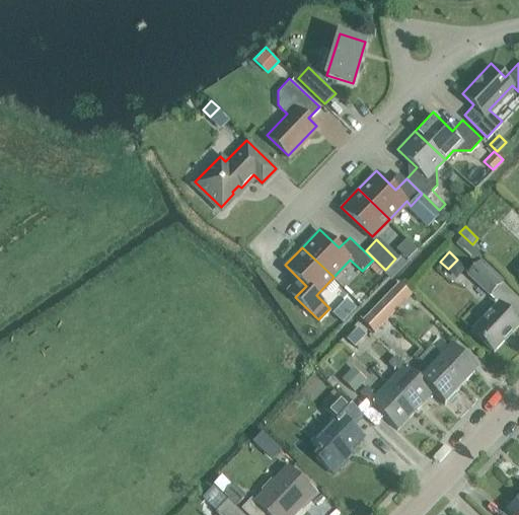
[(500,282),(476,260),(465,271),(489,293),(500,282)]
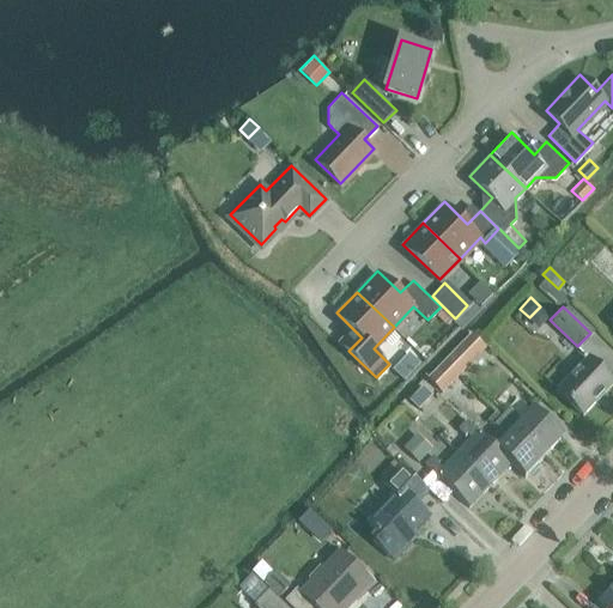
[(436,314),(447,323),(453,317),(442,308),(436,314)]
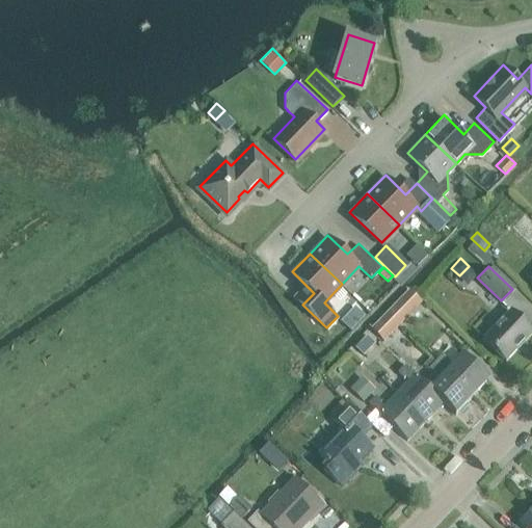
[(422,300),(408,287),(371,325),(384,339),(422,300)]
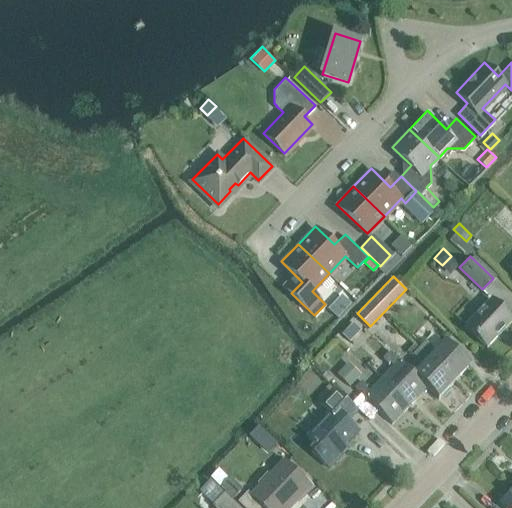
[(511,318),(511,317),(491,297),(464,325),(486,345),(511,318)]
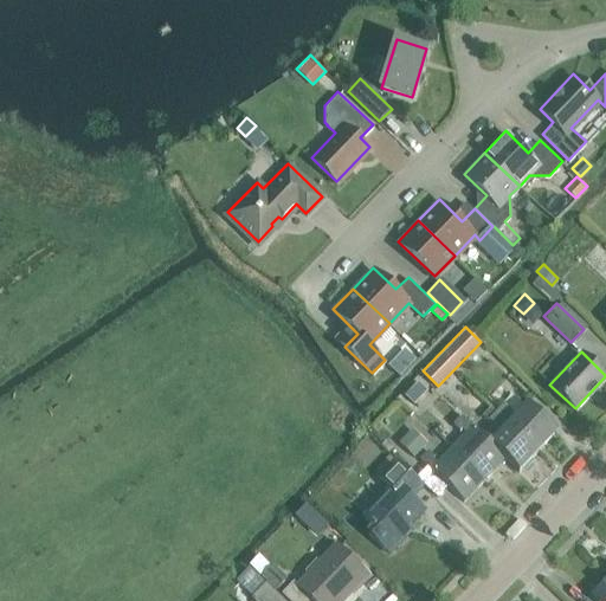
[(413,401),(417,396),(408,388),(404,392),(413,401)]
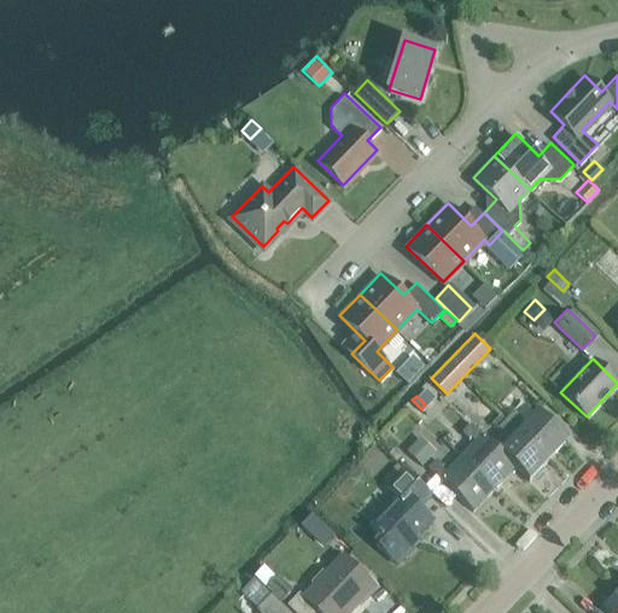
[(513,410),(506,418),(548,457),(567,437),(538,408),(525,421),(513,410)]
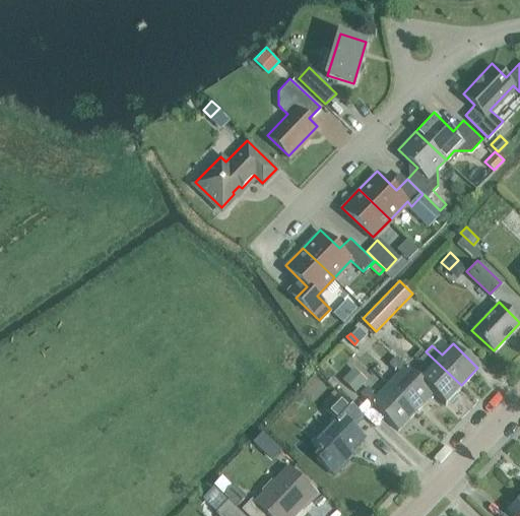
[(419,378),(433,391),(445,402),(461,385),(426,351),(420,346),(413,355),(418,360),(420,358),(431,367),(419,378)]
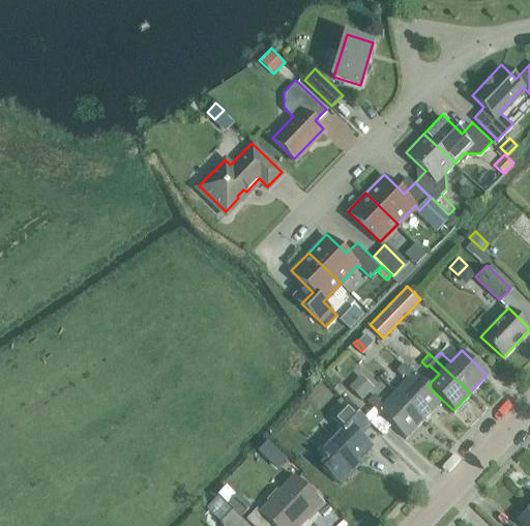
[(441,399),(428,385),(403,361),(396,369),(402,374),(404,373),(408,377),(395,390),(423,417),(441,399)]
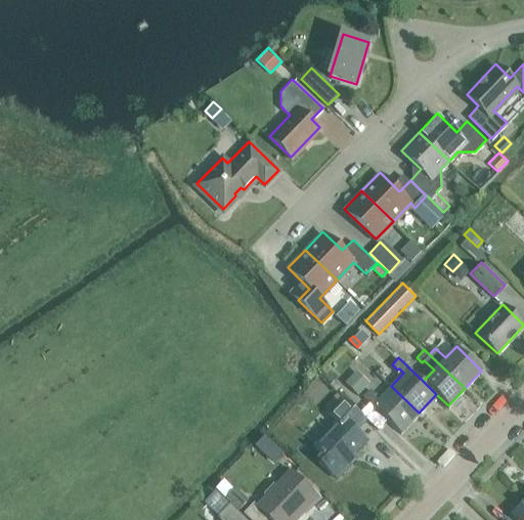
[(357,394),(366,384),(354,372),(344,381),(357,394)]
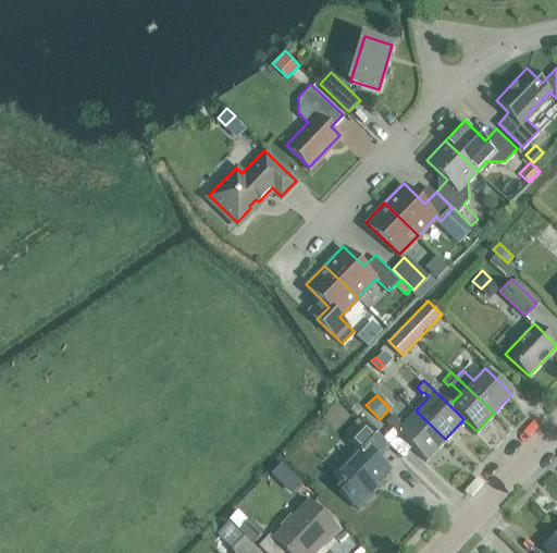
[(354,403),(350,407),(357,414),(361,409),(354,403)]
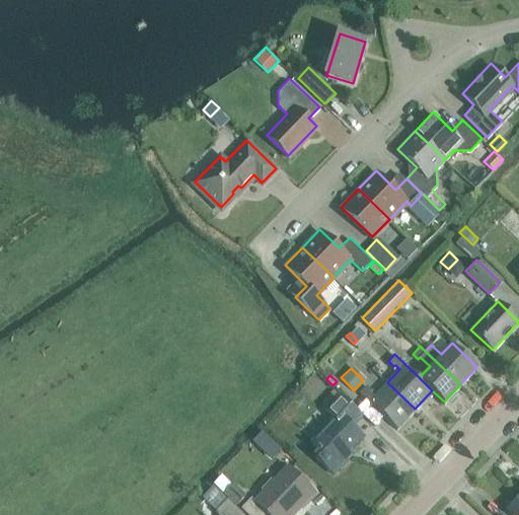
[(396,428),(415,409),(387,382),(374,394),(370,391),(372,388),(367,383),(359,391),(396,428)]
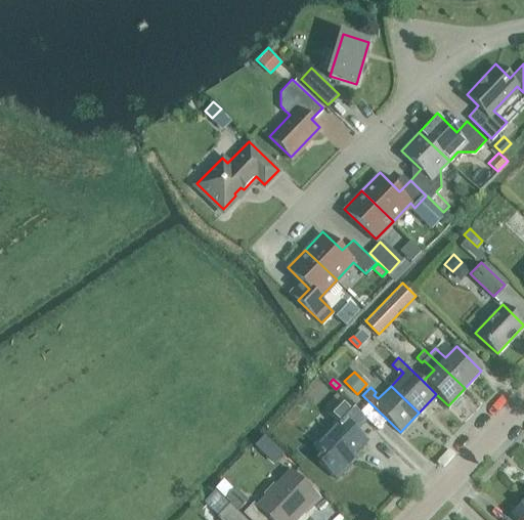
[(365,439),(349,423),(359,413),(344,398),(330,414),(339,422),(316,445),(321,450),(319,452),(322,456),(319,460),(335,475),(348,463),(345,460),(365,439)]
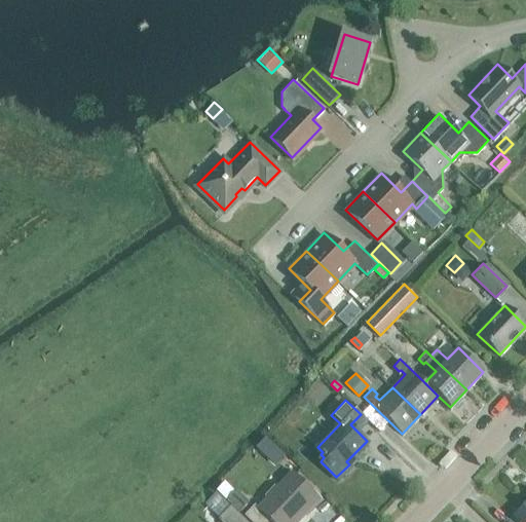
[(256,445),(274,463),(285,452),(265,435),(256,445)]
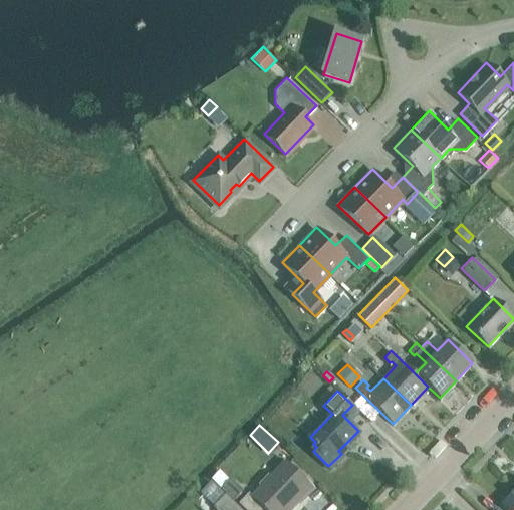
[(247,509),(260,509),(263,507),(266,509),(284,509),(296,498),(298,499),(311,487),(285,462),(252,496),(248,491),(239,501),(247,509)]
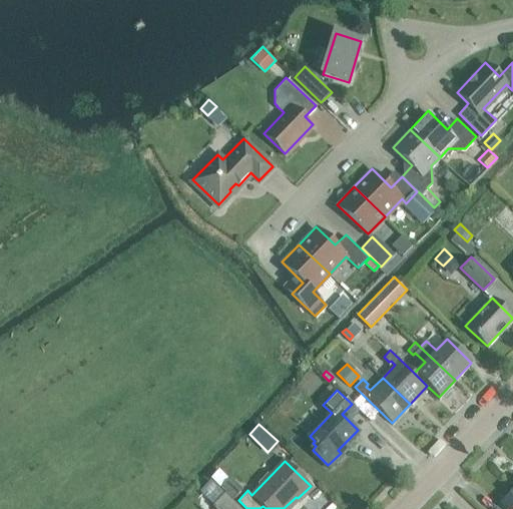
[(243,488),(231,476),(221,486),(233,498),(243,488)]
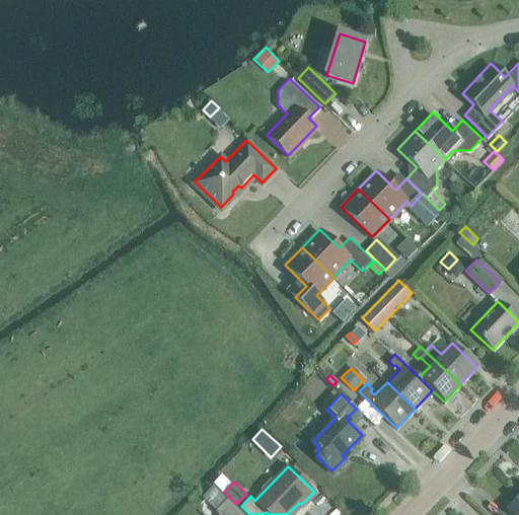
[(221,493),(210,504),(217,510),(227,499),(221,493)]
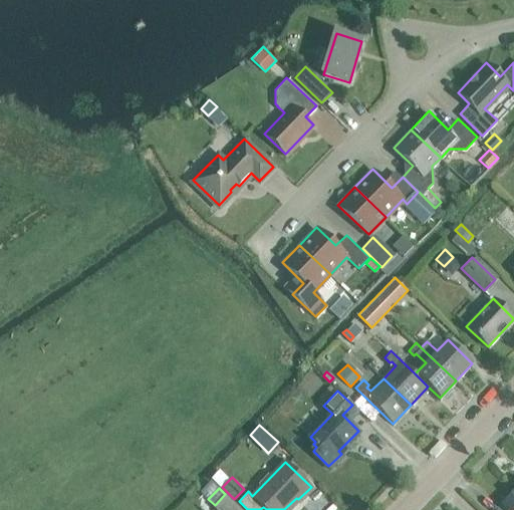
[(513,509),(513,489),(500,504),(506,509),(513,509)]
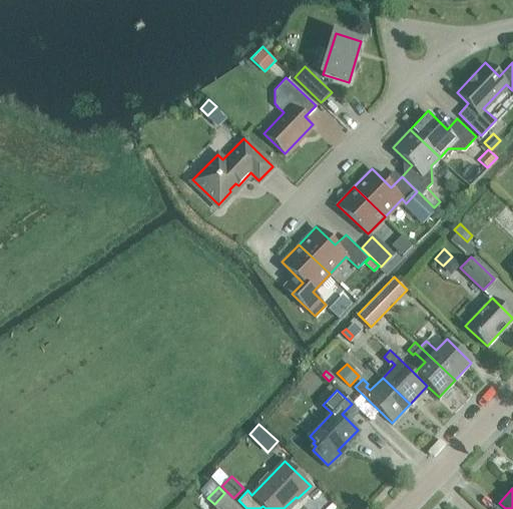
[(213,505),(216,508),(240,508),(224,493),(214,504),(213,505)]
